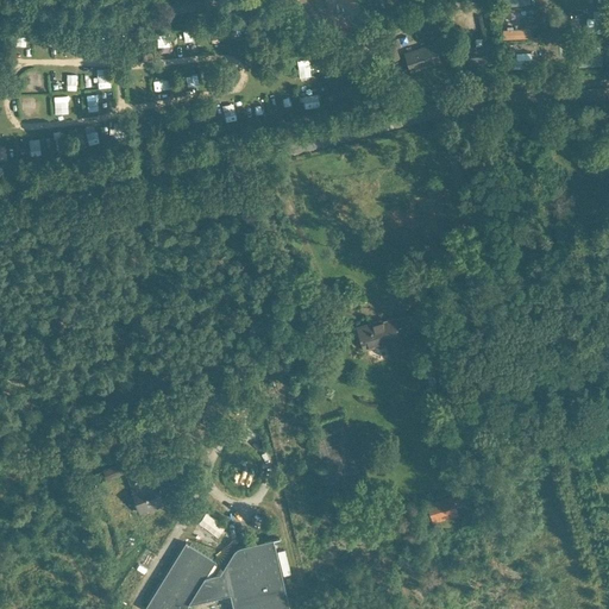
[(212,38),(223,37),(223,25),(217,25),(217,27),(211,27),(212,38)]
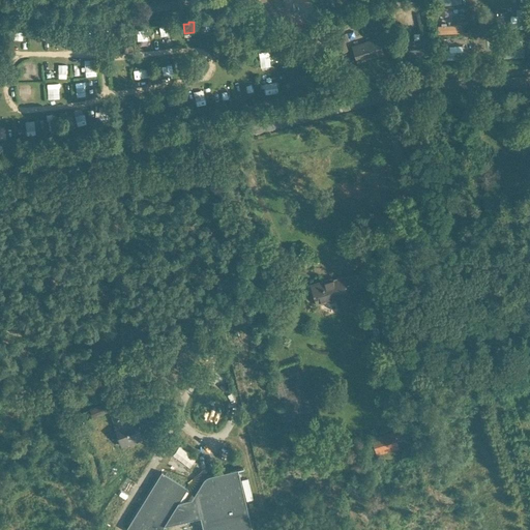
[(144,25),(144,35),(153,34),(153,25),(144,25)]
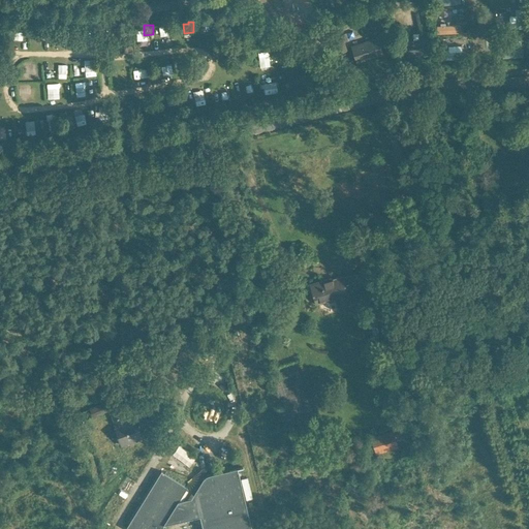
[(42,35),(51,36),(51,28),(42,27),(42,35)]
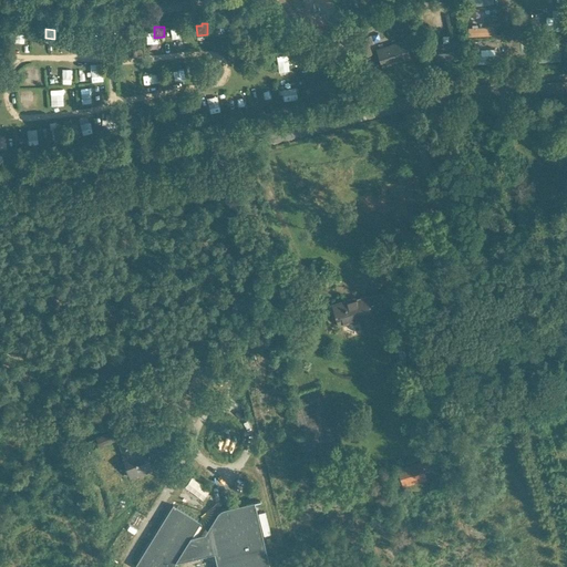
[(532,59),(531,35),(523,37),(525,60),(532,59)]
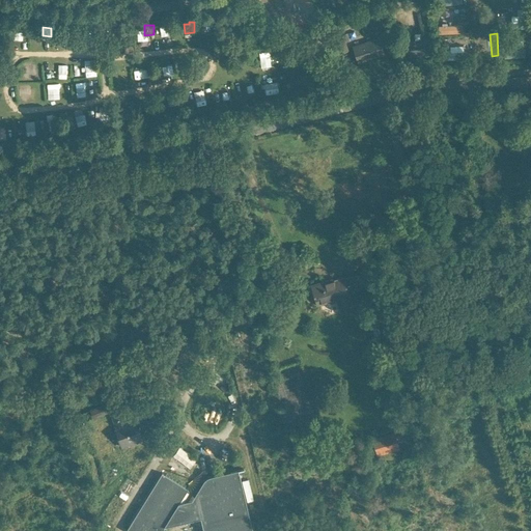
[(340,53),(347,51),(343,35),(335,37),(340,53)]
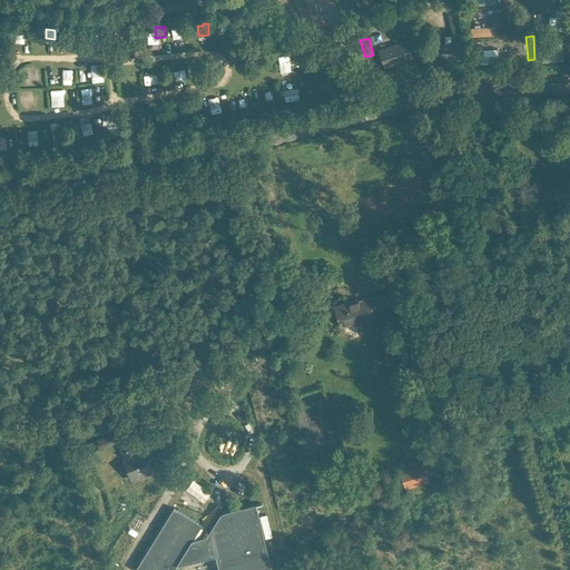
[(406,41),(380,51),(384,67),(412,58),(406,41)]
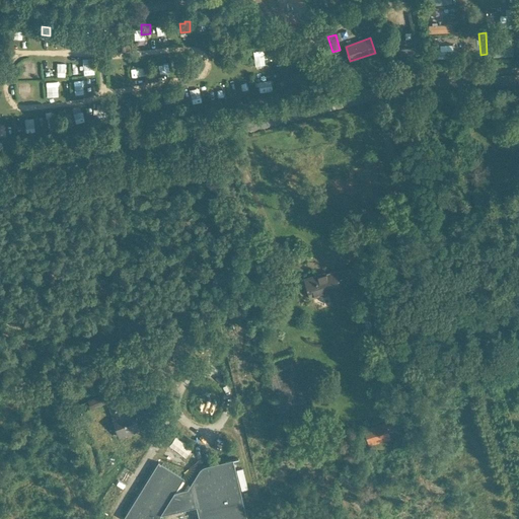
[(187,66),(186,52),(177,53),(178,66),(187,66)]
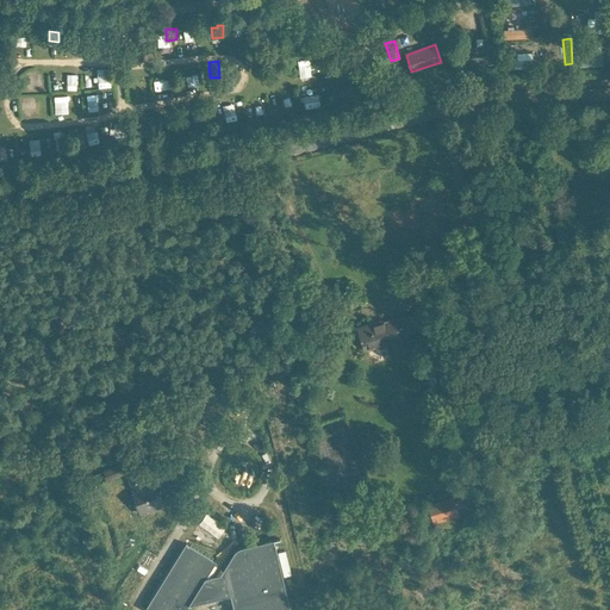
[(186,64),(188,83),(199,82),(195,63),(186,64)]
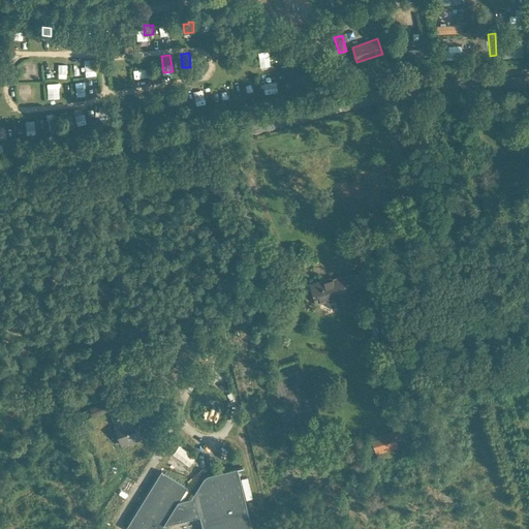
[(93,58),(92,68),(100,68),(100,58),(93,58)]
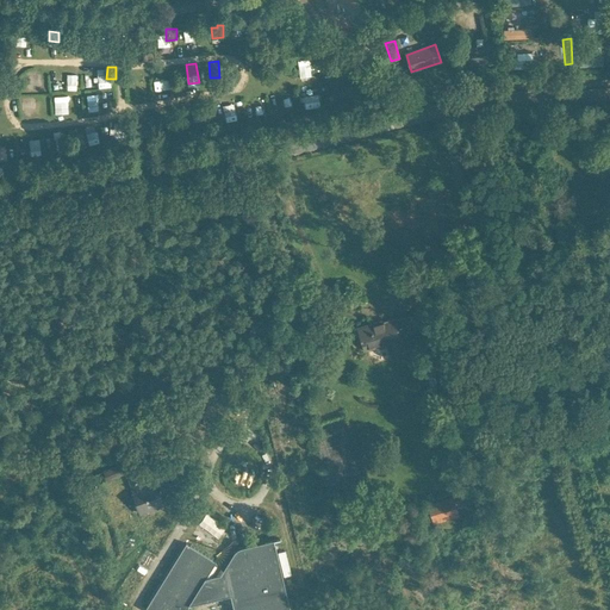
[(178,85),(176,68),(166,69),(166,86),(178,85)]
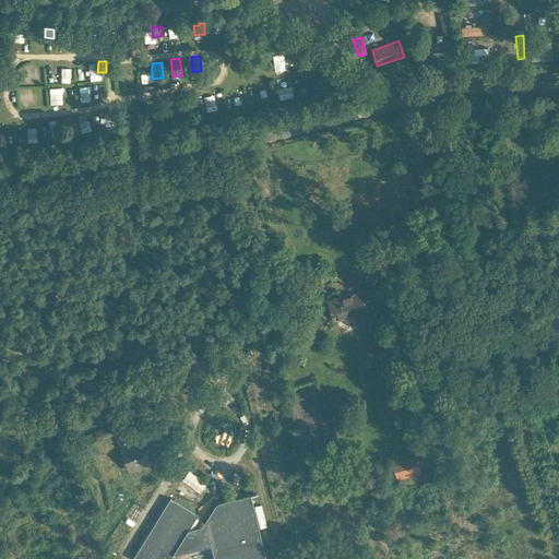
[(129,67),(131,83),(141,81),(139,66),(129,67)]
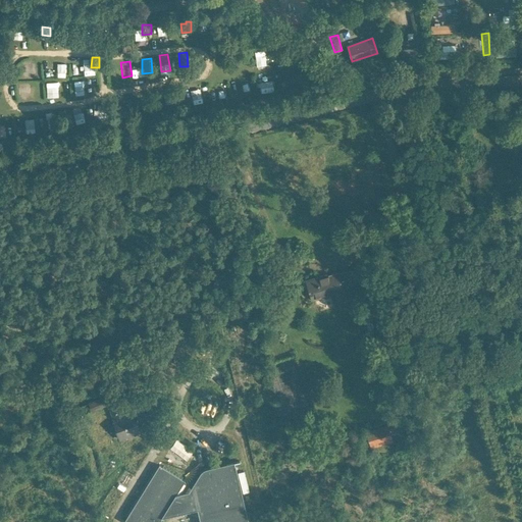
[(79,87),(88,87),(88,76),(79,76),(79,87)]
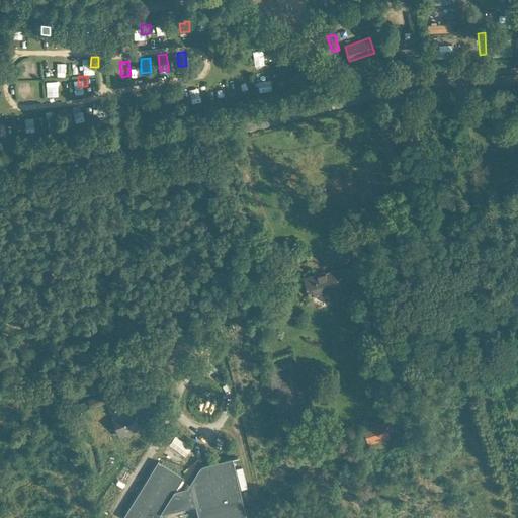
[(241,78),(245,90),(252,88),(249,76),(241,78)]
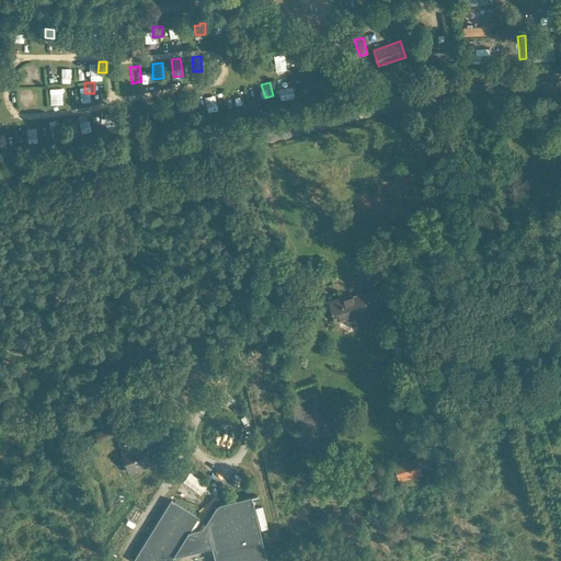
[(26,98),(41,95),(39,87),(25,90),(26,98)]
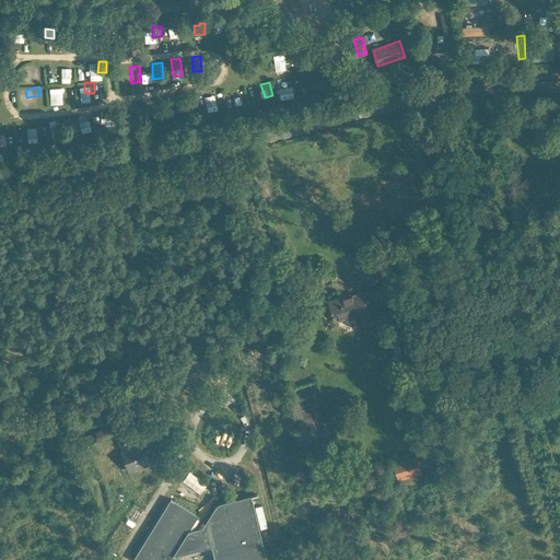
[(195,97),(186,102),(190,111),(199,107),(195,97)]
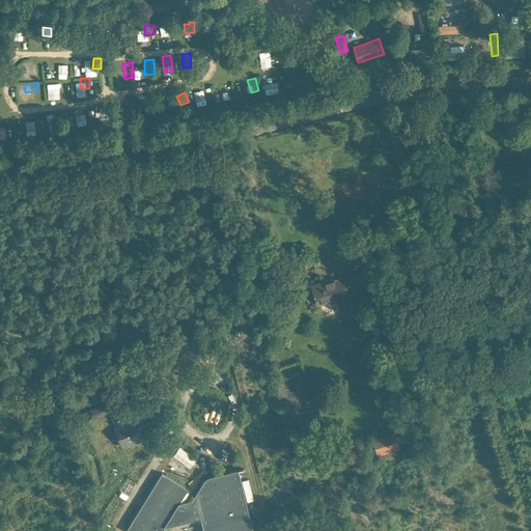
[(350,277),(352,284),(353,289),(364,286),(361,274),(350,277)]
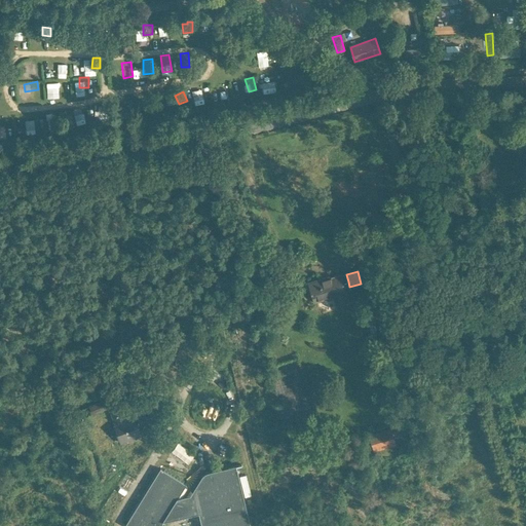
[(320,279),(309,283),(314,301),(337,295),(341,307),(338,308),(338,309),(350,305),(343,284),(348,282),(346,274),(341,276),(341,274),(321,280),(320,279)]
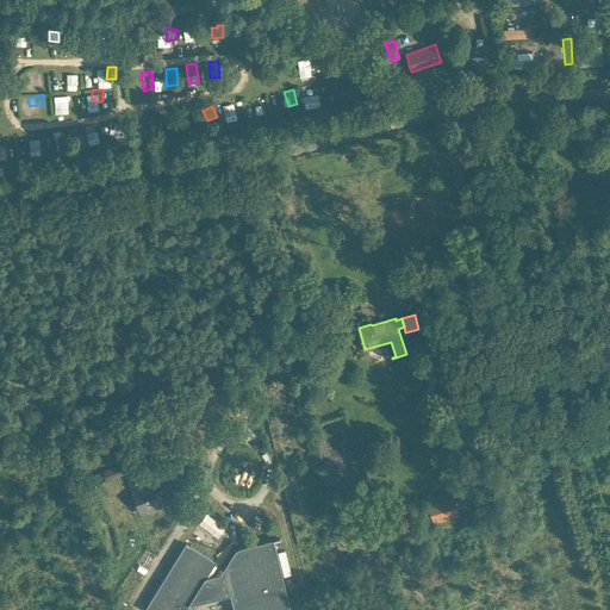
[(143,478),(147,477),(142,465),(128,471),(137,495),(136,495),(143,512),(163,504),(156,485),(148,489),(143,478)]
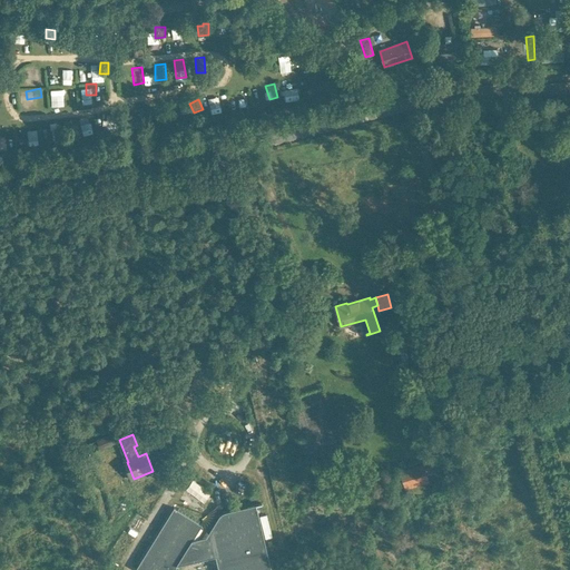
[(101,449),(117,443),(115,436),(99,442),(101,449)]
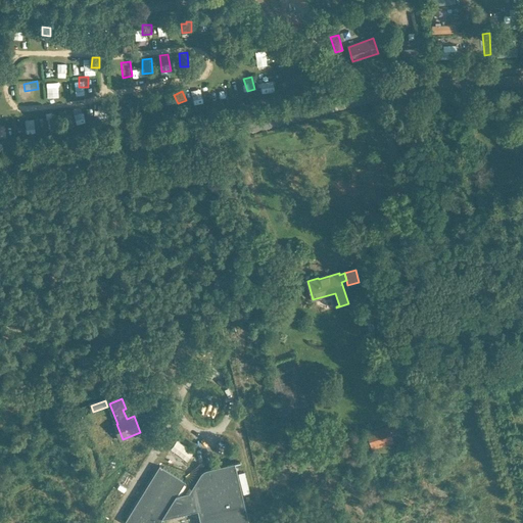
[(389,425),(367,432),(372,449),(395,442),(389,425)]
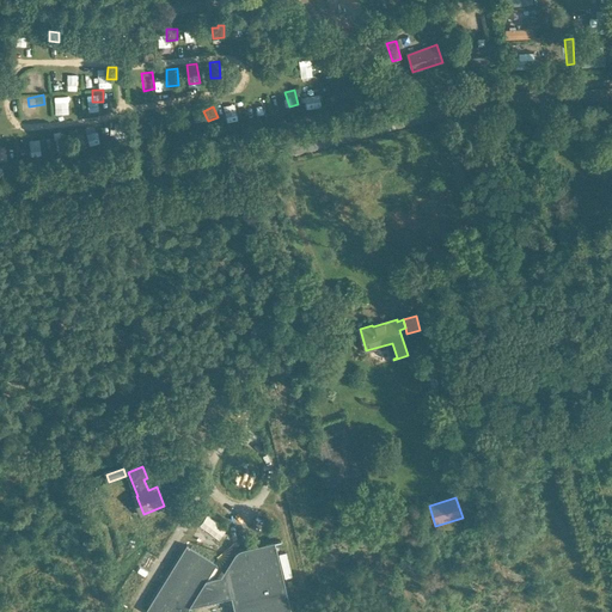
[(187,545),(146,611),(187,611),(191,605),(232,595),(236,611),(291,611),(277,554),(275,543),(281,540),(243,549),(242,550),(240,550),(239,551),(238,551),(237,552),(236,554),(234,555),(224,573),(215,567),(216,564),(187,545)]
